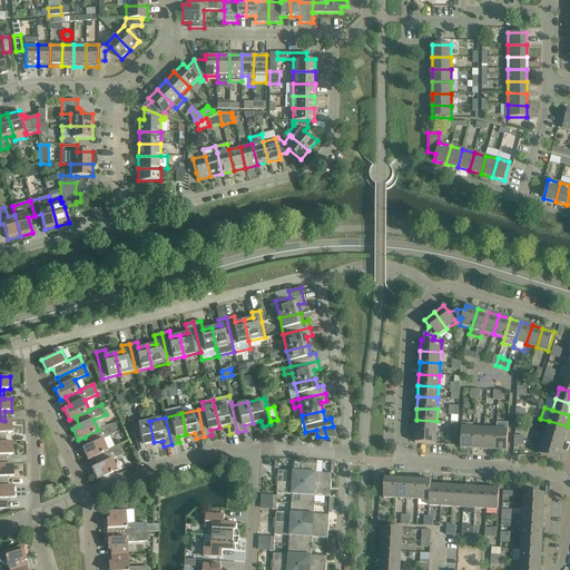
[(0,442),(6,443),(6,442),(6,433),(12,433),(11,420),(5,421),(0,420),(0,442)]
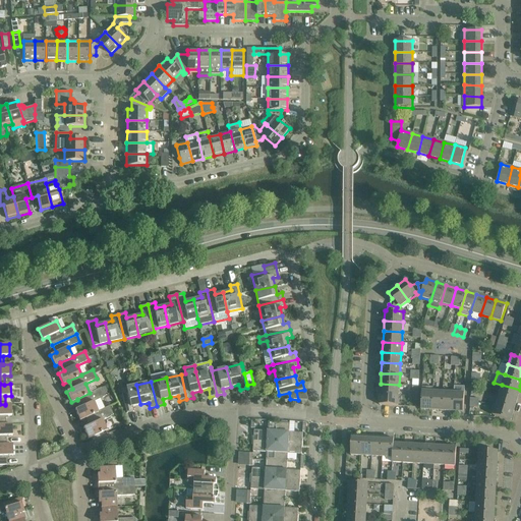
[(381,384),(380,394),(399,395),(399,385),(381,384)]
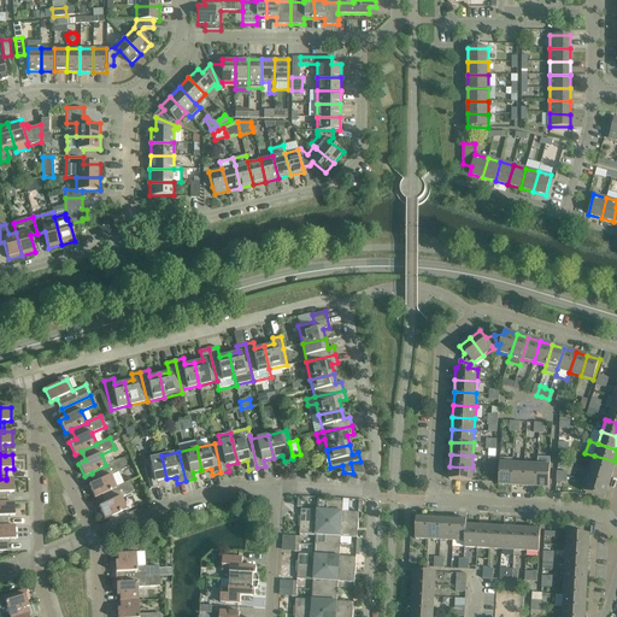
[(162,456),(144,460),(150,489),(159,487),(157,481),(166,479),(162,456)]
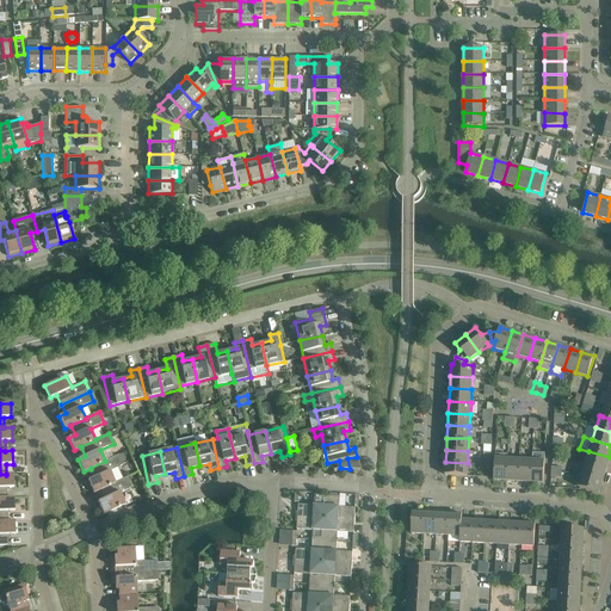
[(588,451),(585,463),(606,470),(610,457),(588,451)]
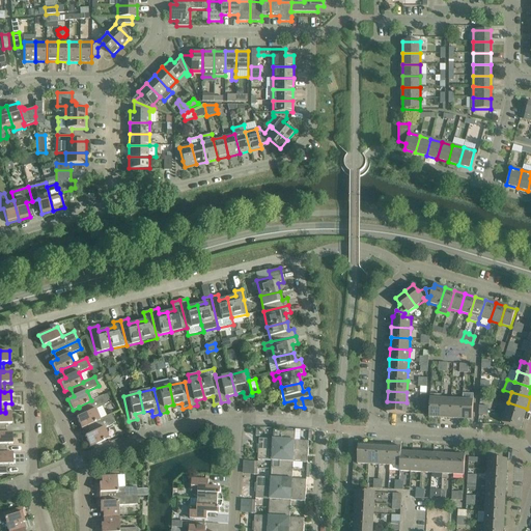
[(82,415),(77,418),(81,428),(87,426),(87,425),(100,419),(95,410),(107,403),(106,400),(110,398),(107,393),(103,395),(99,397),(91,400),(79,407),(79,408),(82,415)]
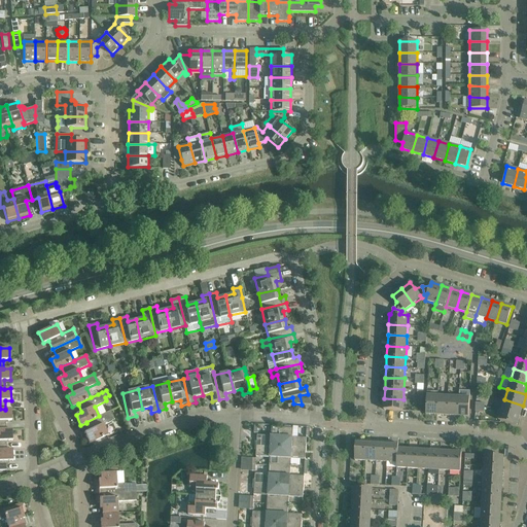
[(426,412),(425,414),(436,415),(437,395),(437,392),(427,391),(427,392),(426,395),(426,412)]
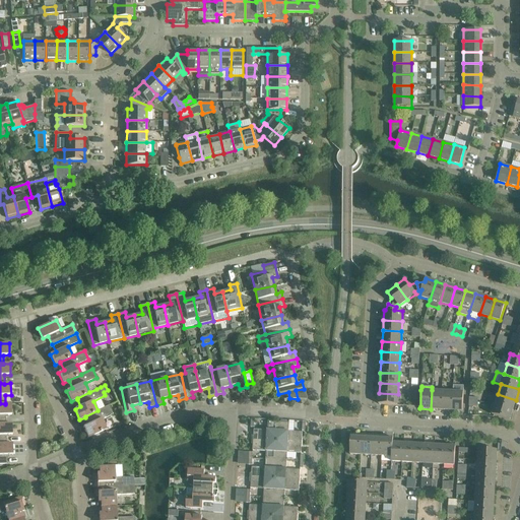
[(453,391),(451,410),(462,411),(463,392),(463,386),(453,386),(453,391)]
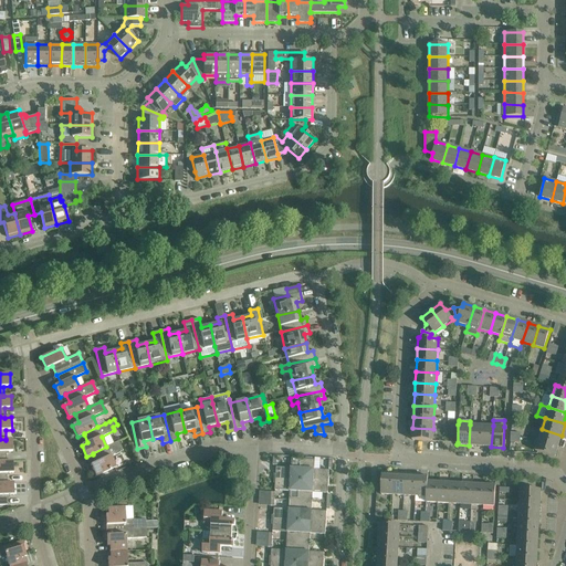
[(470,425),(469,446),(480,446),(481,426),(470,425)]
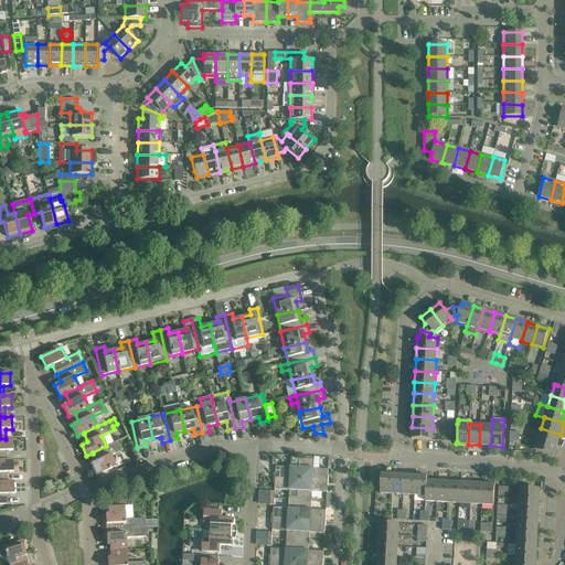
[(480,425),(479,445),(490,446),(492,425),(480,425)]
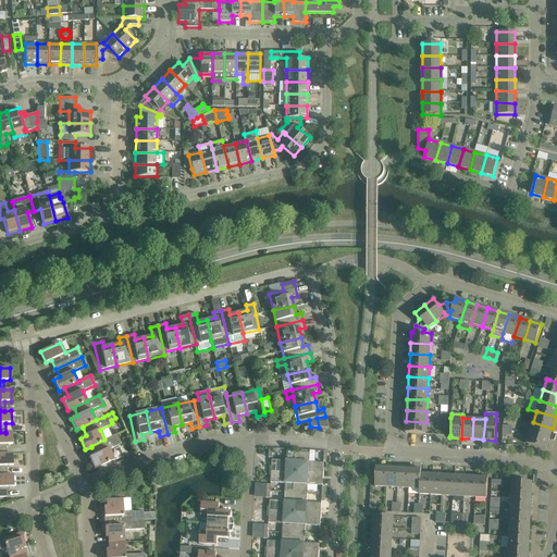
[(406,421),(405,433),(425,434),(426,422),(406,421)]
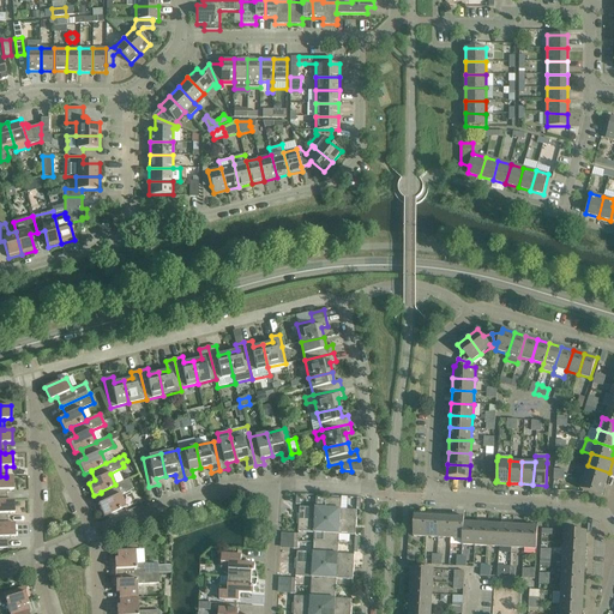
[(588,465),(584,477),(606,483),(609,473),(588,465)]
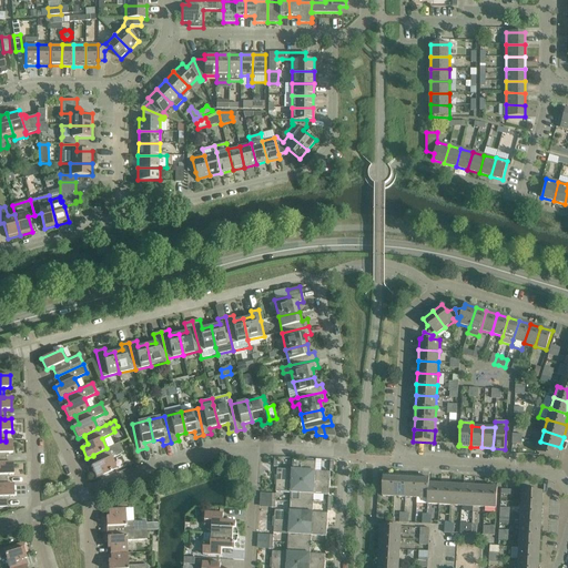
[(0,463),(6,463),(6,454),(12,454),(12,440),(6,440),(6,442),(0,440),(0,463)]
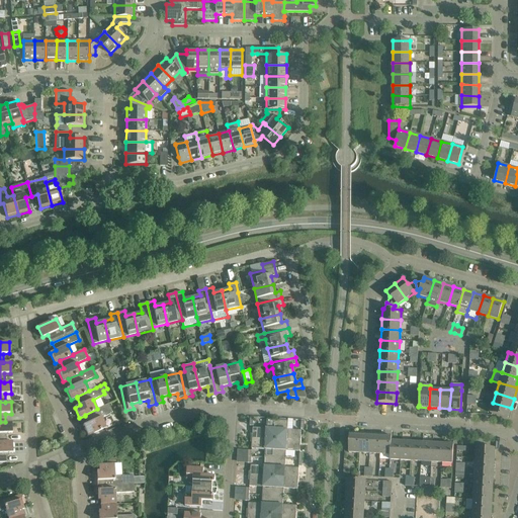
[(493,403),(490,413),(492,413),(508,418),(511,408),(493,403)]
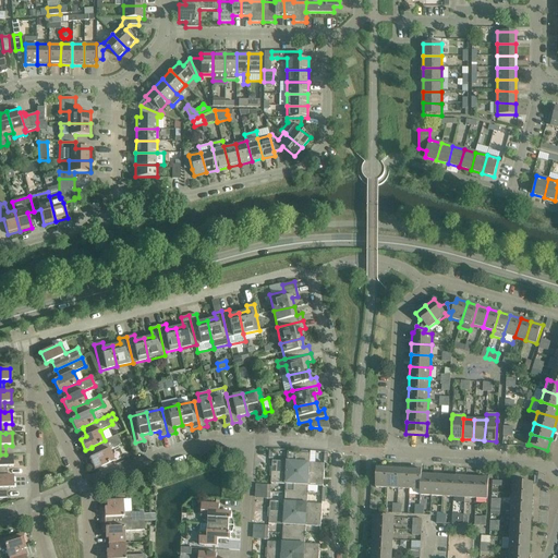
[(96,456),(89,459),(95,470),(114,460),(109,450),(121,444),(117,435),(105,440),(92,447),(92,448),(96,456)]
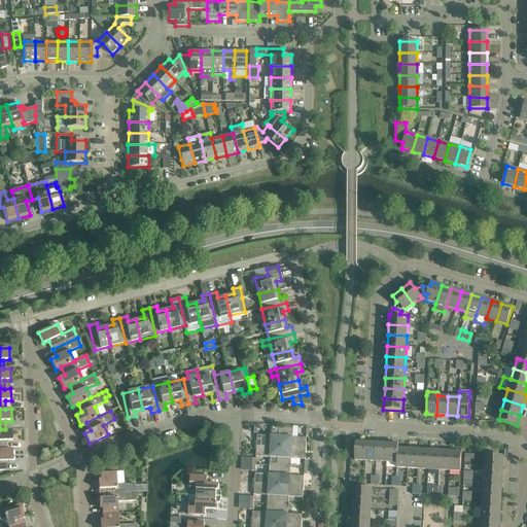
[(257,435),(256,446),(281,447),(282,427),(272,427),(271,435),(257,435)]
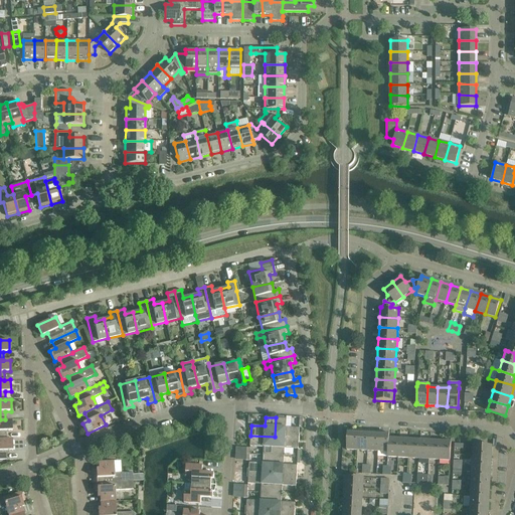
[(276,417),(275,437),(299,439),(299,427),(286,427),(286,418),(276,417)]
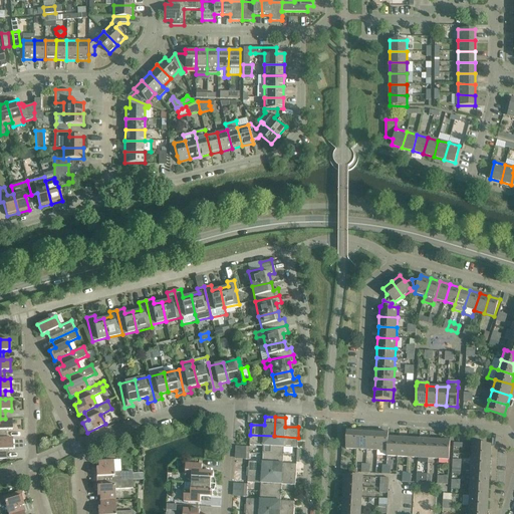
[(0,439),(6,439),(6,430),(12,430),(12,419),(5,419),(0,419),(0,439)]
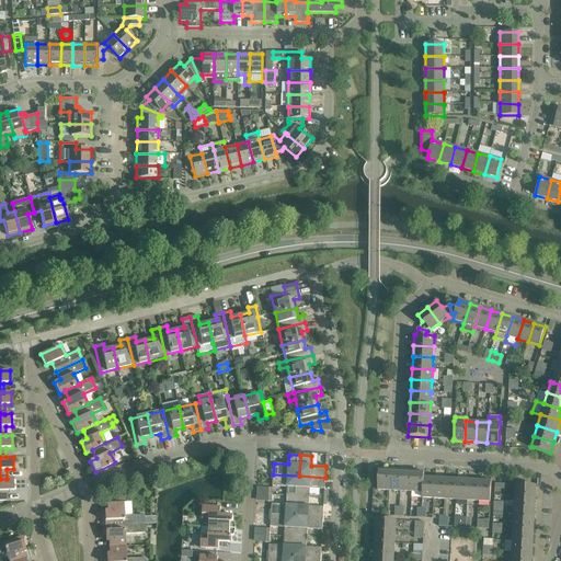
[(377,490),(389,490),(390,470),(378,469),(377,490)]
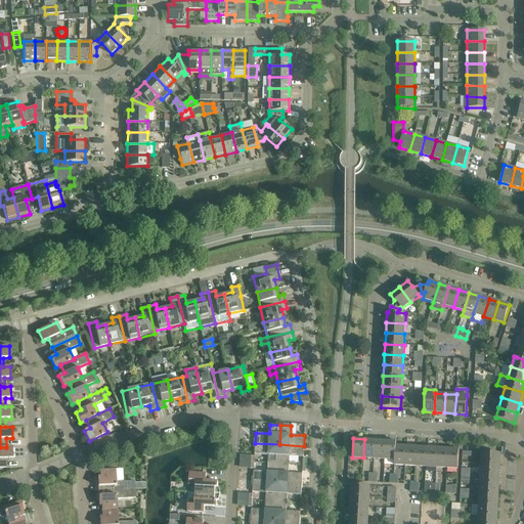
[(363,457),(374,459),(375,440),(364,439),(363,457)]
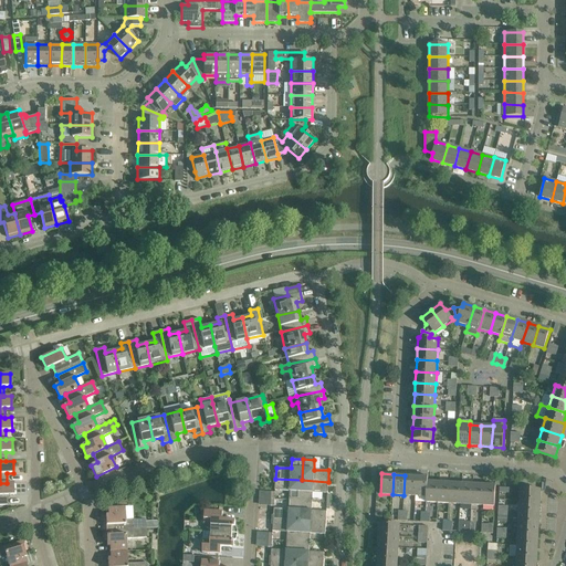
[(404,495),(415,496),(416,475),(405,475),(404,495)]
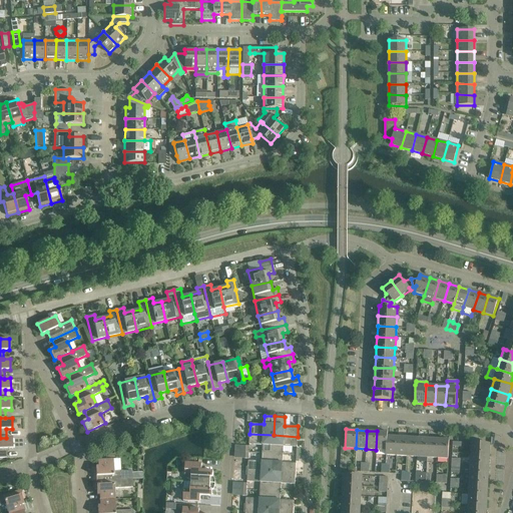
[(376,450),(376,454),(386,455),(387,437),(388,437),(388,432),(377,431),(376,450)]
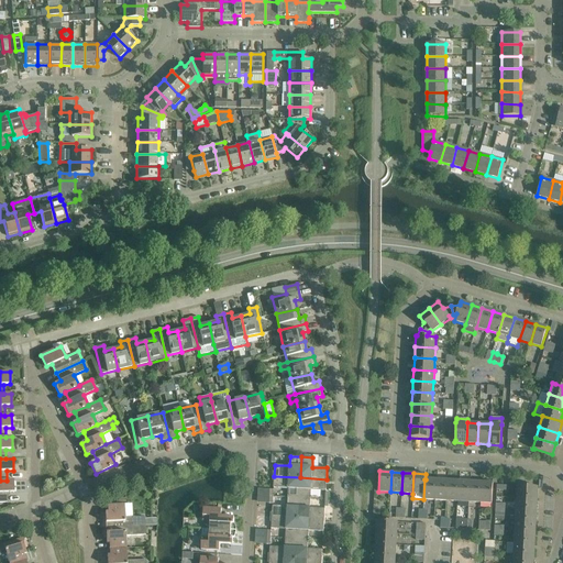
[(288,488),(287,497),(299,498),(300,477),(274,476),(274,487),(288,488)]
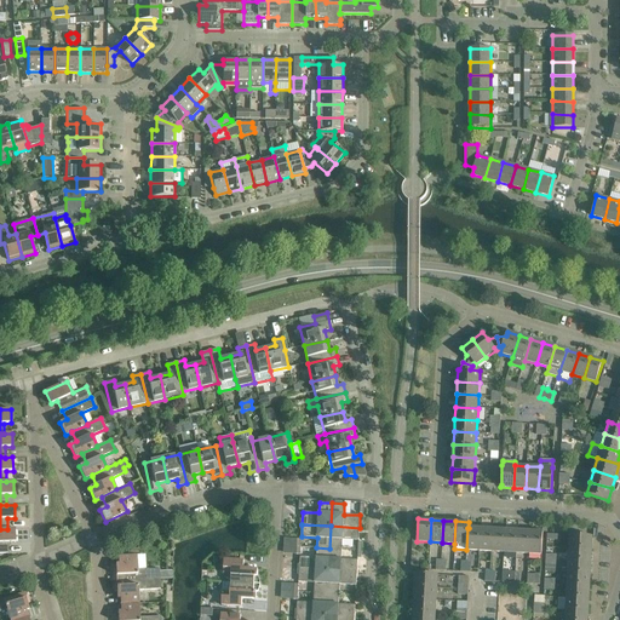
[(331,526),(329,549),(342,549),(343,539),(359,540),(360,528),(331,526)]
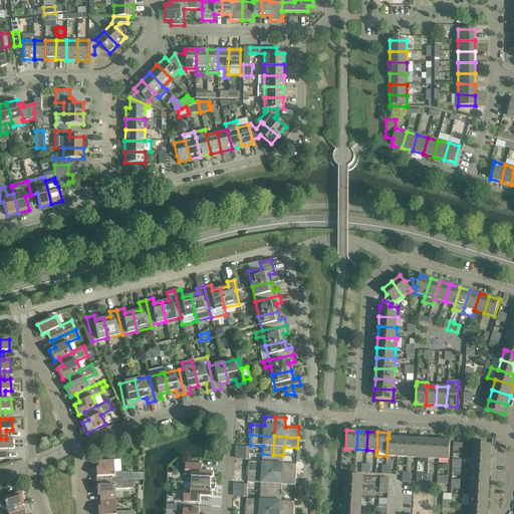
[(0,459),(7,459),(6,450),(13,450),(12,438),(6,439),(0,439),(0,459)]
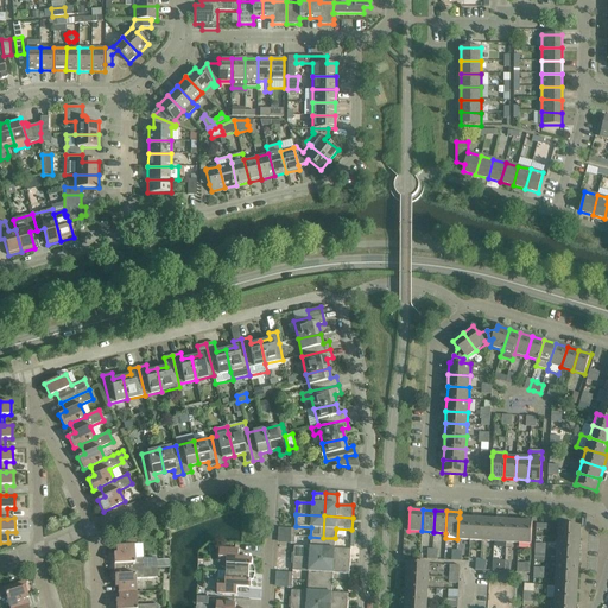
[(458,518),(457,539),(470,540),(472,518),(460,518),(458,518)]
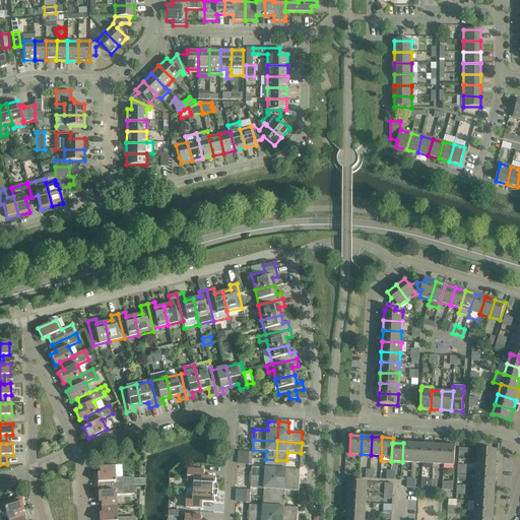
[(403,443),(402,462),(412,462),(413,444),(403,443)]
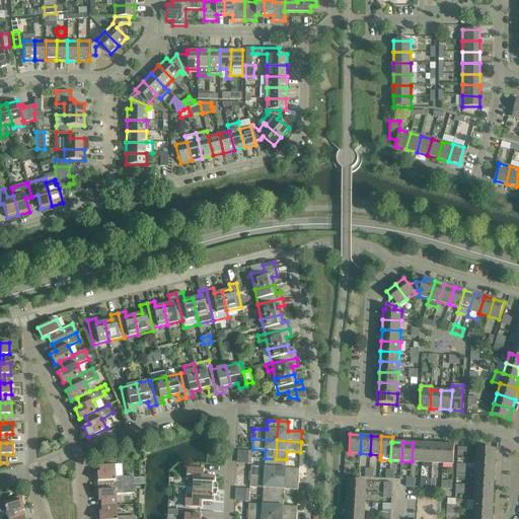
[(423,443),(413,443),(412,461),(422,462),(423,443)]
